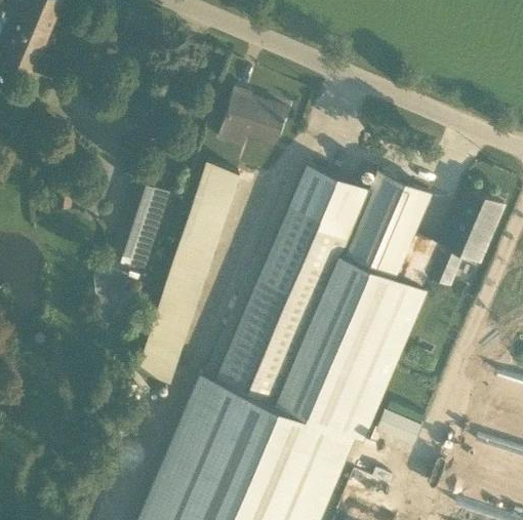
[(46,42),(62,3),(53,0),(27,0),(24,8),(6,0),(0,14),(0,86),(2,86),(3,85),(6,84),(8,81),(13,71),(32,78),(41,57),(44,58),(50,44),(46,42)]
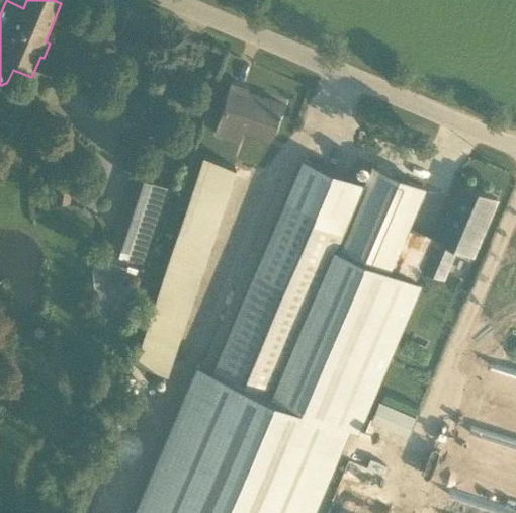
[(232,88),(215,140),(240,148),(244,137),(270,146),(282,109),(247,97),(248,94),(232,88)]
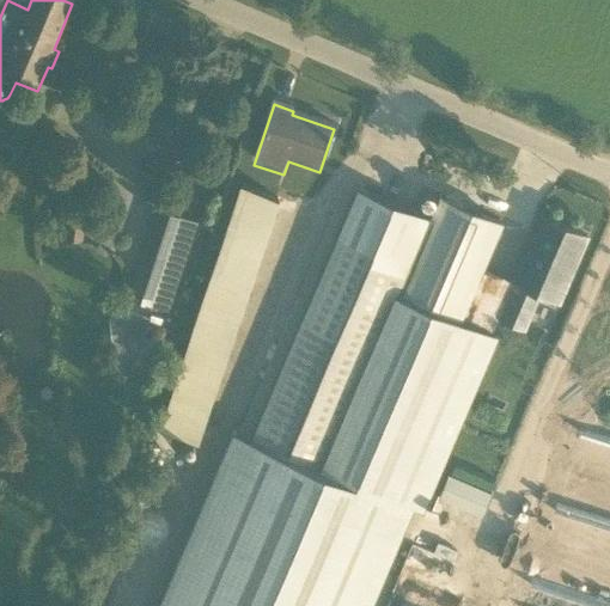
[(233,436),(160,605),(378,605),(493,340),(462,326),(504,227),(439,200),(429,222),(353,190),(245,442),(233,436)]
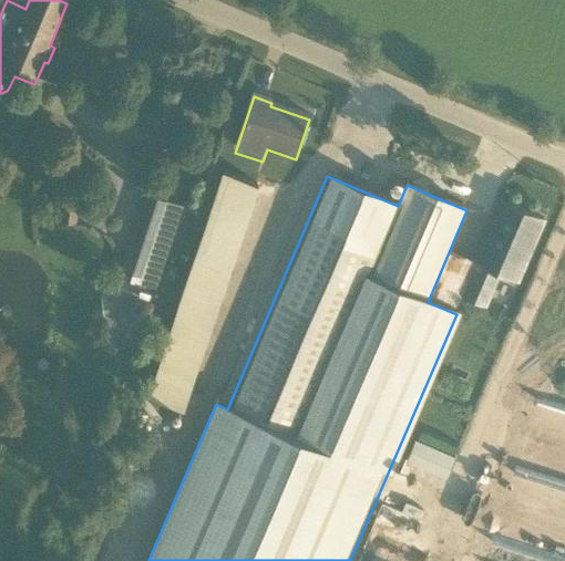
[(217,310),(258,189),(222,178),(147,402),(183,414),(186,402),(217,310)]
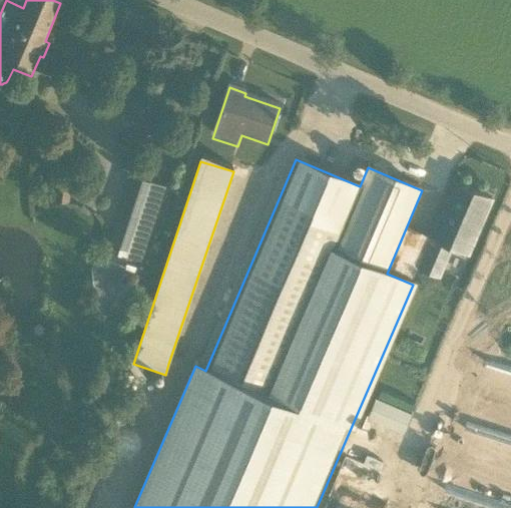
[(166,191),(134,180),(108,257),(141,268),(166,191)]
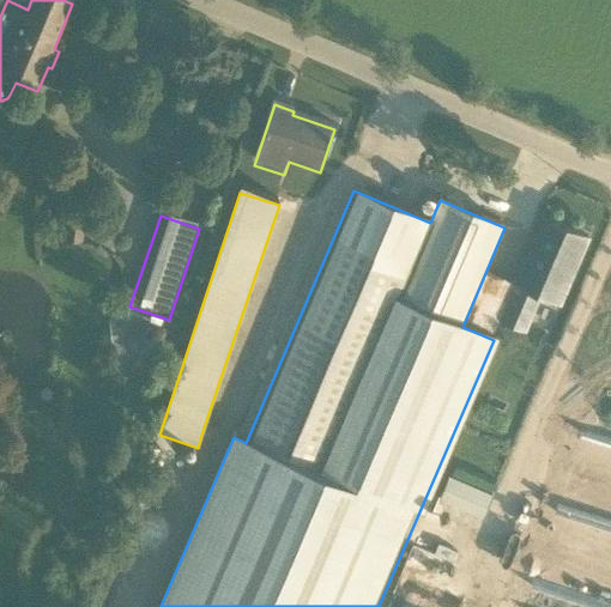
[(588,242),(543,223),(498,326),(526,337),(538,308),(557,316),(588,242)]
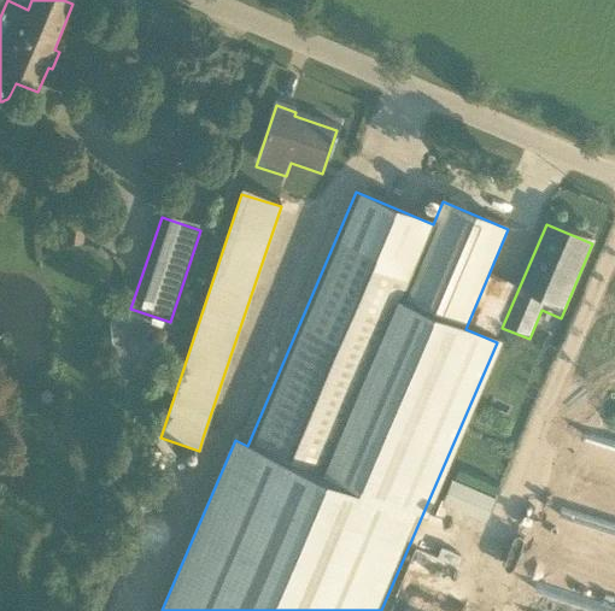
[(450,479),(438,503),(481,523),(493,499),(450,479)]
